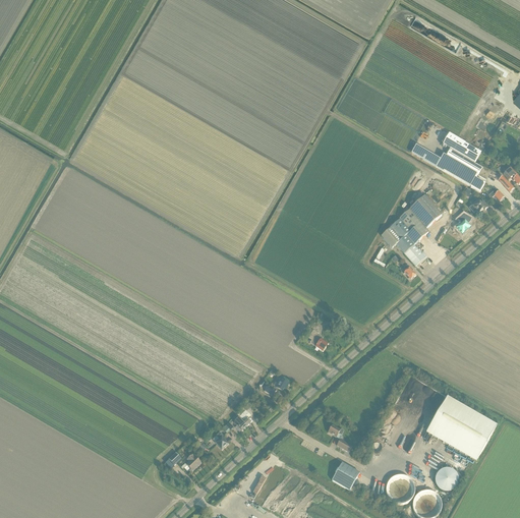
[(474,161),(480,150),(464,140),(449,130),(442,141),(450,147),(445,155),(477,173),(485,178),(490,170),(474,161)]
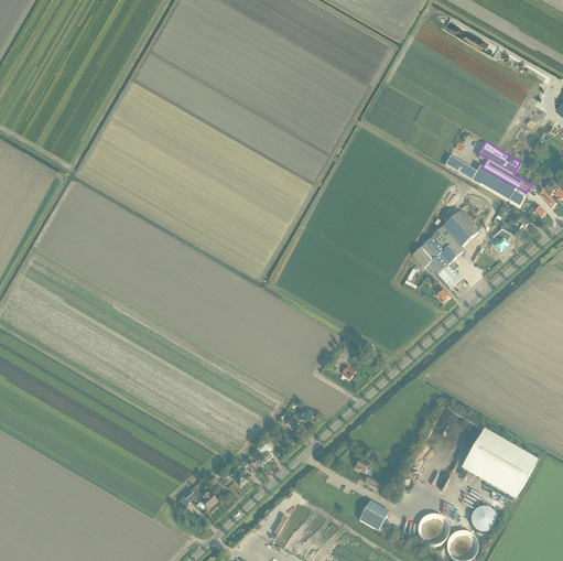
[(445,163),(444,163),(480,184),(480,183),(500,194),(509,200),(508,201),(518,206),(524,196),(515,191),(477,169),(475,171),(448,157),(445,163)]
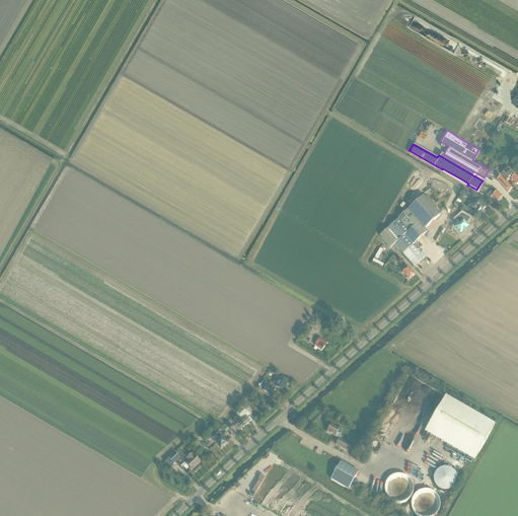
[(517,174),(509,164),(500,171),(506,177),(511,173),(512,174),(510,176),(516,182),(517,181),(517,180),(517,174)]
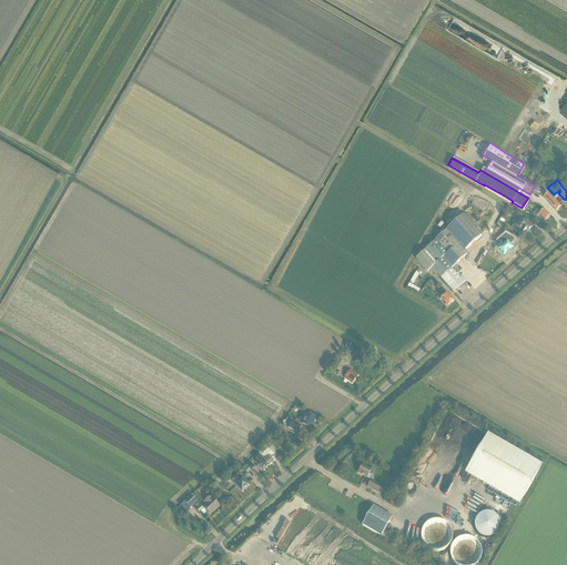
[(560,203),(555,197),(554,197),(552,195),(552,194),(547,190),(543,194),(547,199),(549,201),(555,208),(556,208),(558,205),(560,203)]
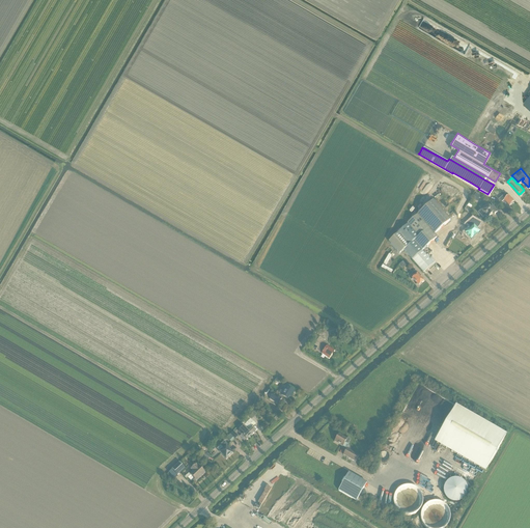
[(513,199),(508,192),(505,190),(498,196),(501,199),(503,197),(508,203),(509,202),(510,202),(511,201),(513,199)]
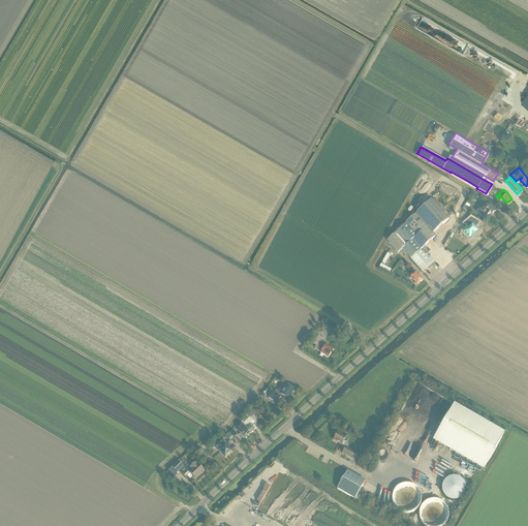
[(435,234),(432,230),(447,216),(431,197),(414,211),(405,220),(386,238),(397,250),(402,246),(422,269),(431,259),(433,258),(429,253),(428,253),(426,250),(424,251),(421,247),(435,234)]
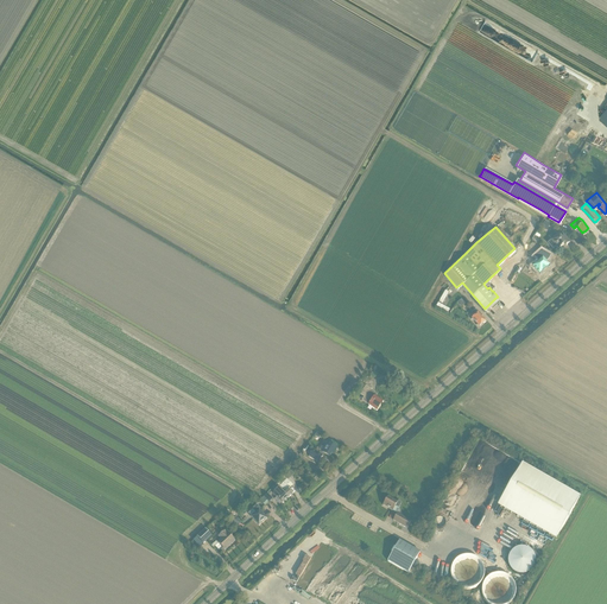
[(550,237),(547,240),(552,246),(555,243),(557,246),(563,241),(566,242),(569,239),(562,230),(560,233),(557,230),(550,237)]
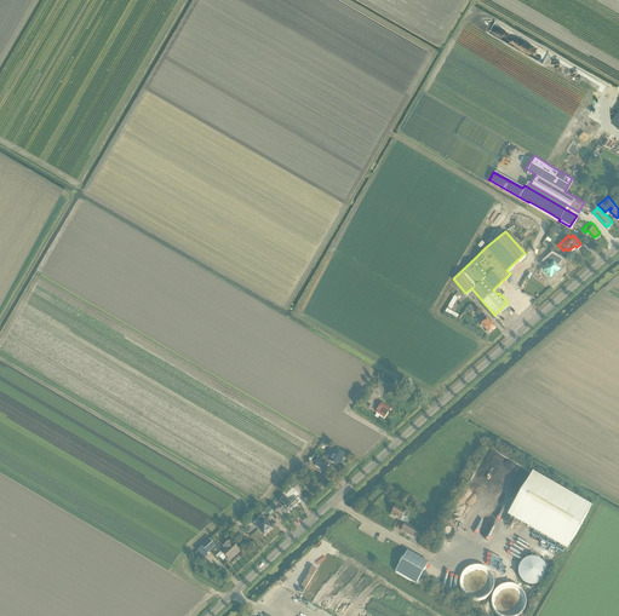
[(549,263),(542,269),(549,276),(552,272),(555,271),(560,268),(556,263),(559,262),(560,258),(551,253),(545,258),(549,263)]
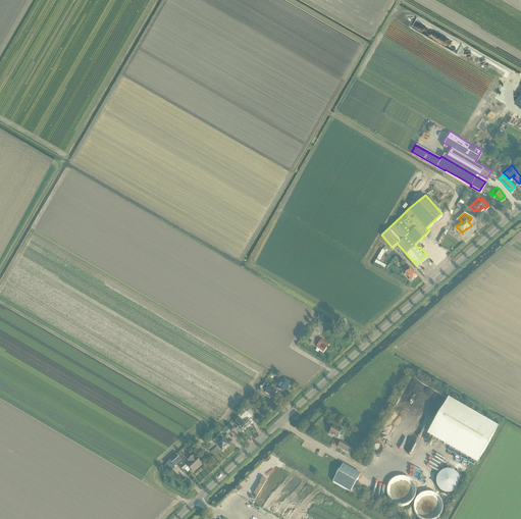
[(384,258),(389,248),(386,246),(381,257),(384,258)]
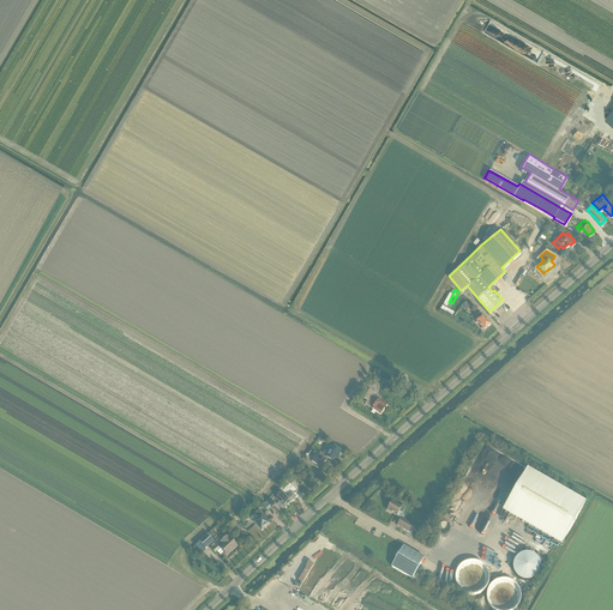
[(448,302),(446,306),(458,313),(460,309),(448,302)]
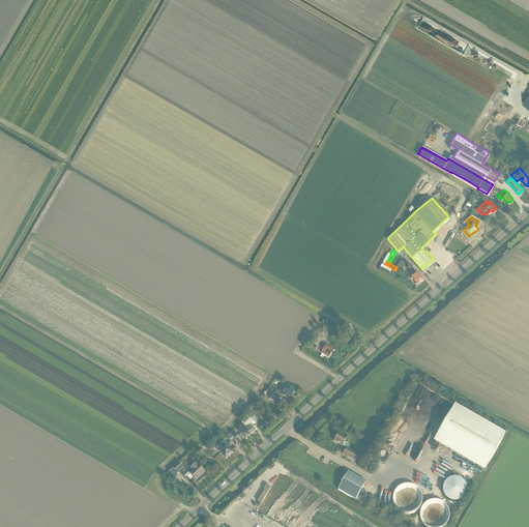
[(439,263),(431,269),(434,275),(443,269),(439,263)]
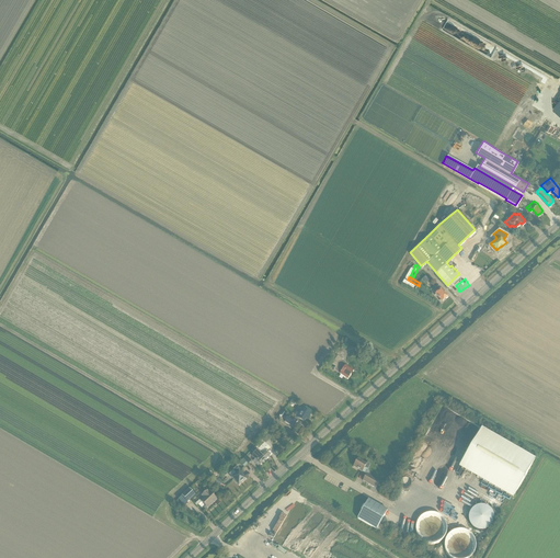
[(441,285),(438,283),(434,286),(436,288),(434,291),(441,298),(442,298),(443,298),(444,297),(445,295),(447,293),(443,288),(444,288),(441,285)]
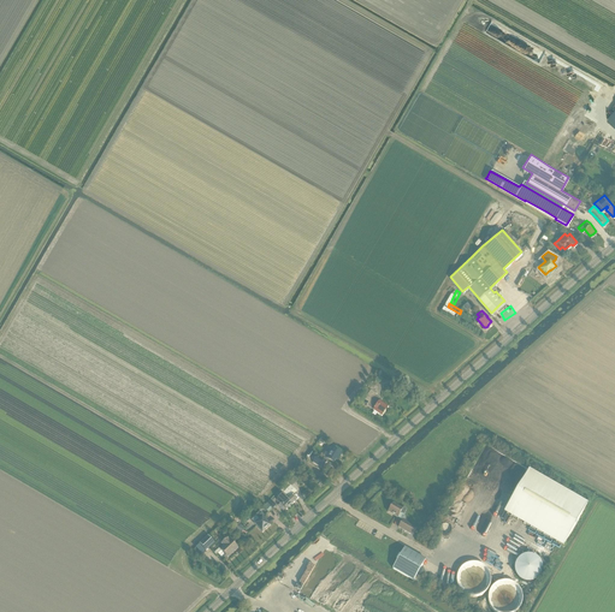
[(380,414),(388,403),(379,398),(380,396),(365,384),(359,392),(364,396),(367,399),(366,402),(372,406),(372,408),(380,414)]
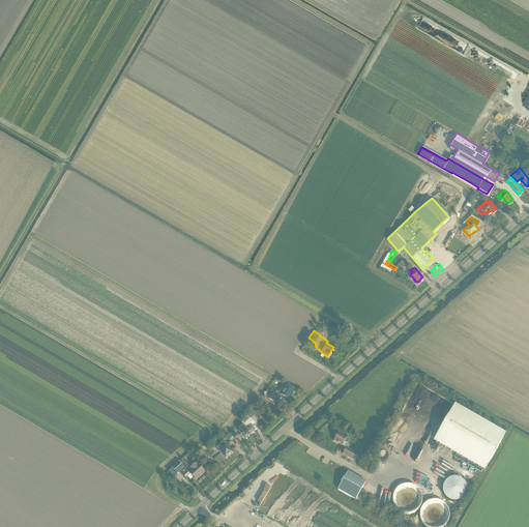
[(290,391),(290,392),(293,388),(284,382),(282,386),(283,387),(281,390),(280,389),(277,392),(272,389),(268,396),(276,401),(281,394),(282,392),(287,397),(290,391)]
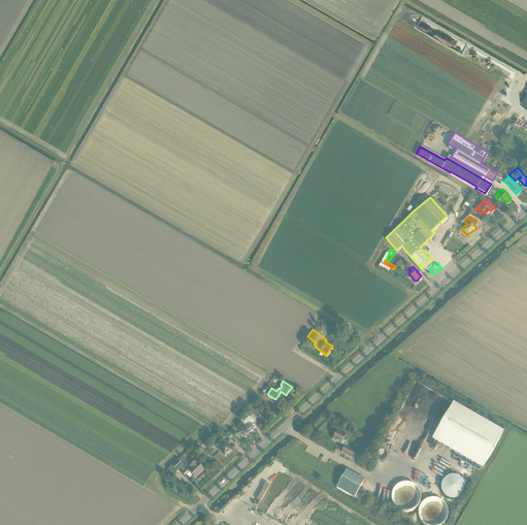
[(431,436),(482,465),(503,429),(453,399),(431,436)]
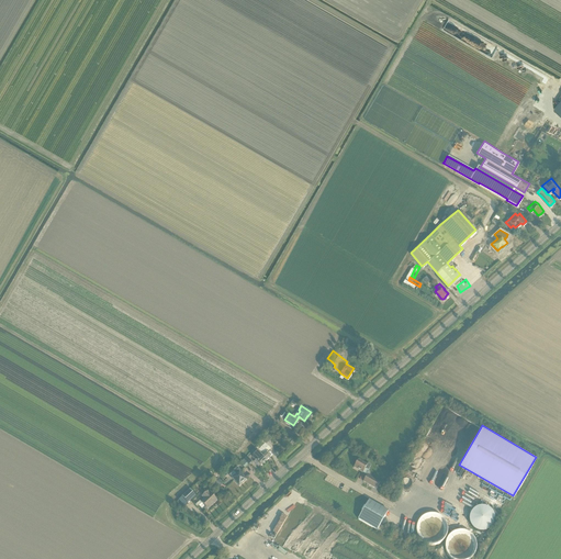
[(258,450),(260,449),(262,453),(261,454),(266,458),(270,453),(267,449),(270,446),(265,440),(268,437),(267,436),(269,434),(268,433),(270,431),(268,428),(265,433),(264,432),(261,436),(260,437),(261,437),(254,446),(258,450)]
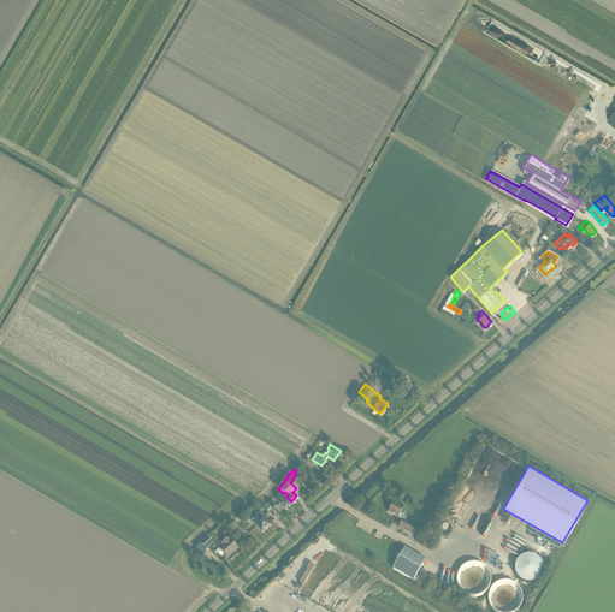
[(287,497),(283,493),(278,488),(276,491),(278,494),(276,497),(285,506),(291,501),(287,497)]
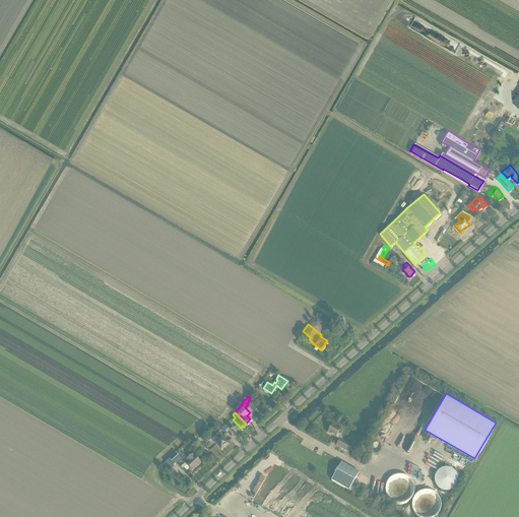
[(339,426),(338,427),(331,423),(327,430),(335,435),(337,431),(340,433),(342,428),(339,426)]
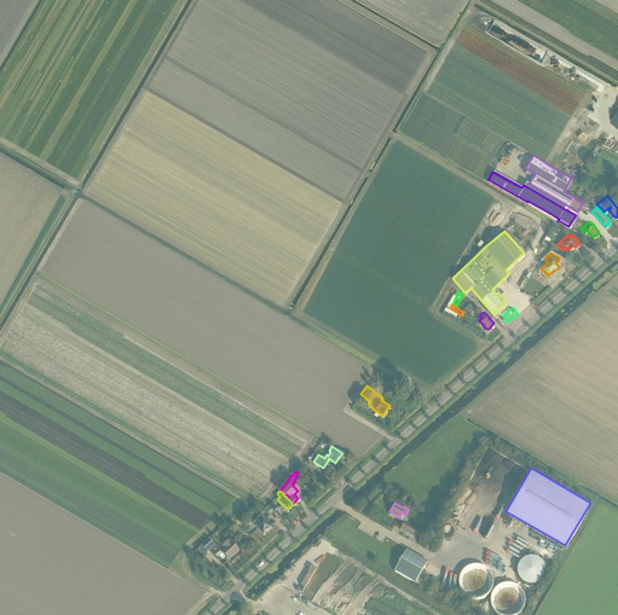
[(256,515),(253,518),(255,522),(254,522),(263,532),(271,524),(264,516),(265,515),(260,510),(260,511),(256,515)]
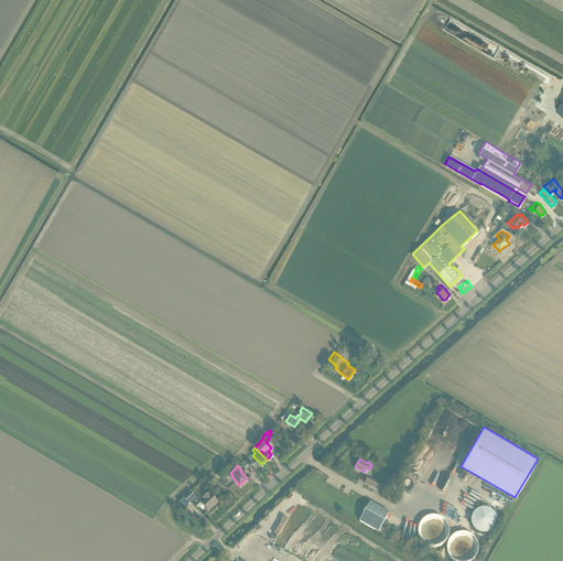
[(380,481),(368,474),(364,481),(376,488),(380,481)]
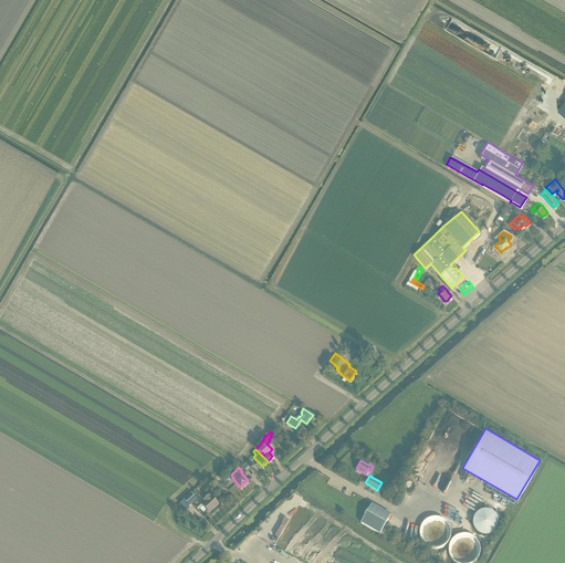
[(225,482),(215,477),(211,482),(221,488),(225,482)]
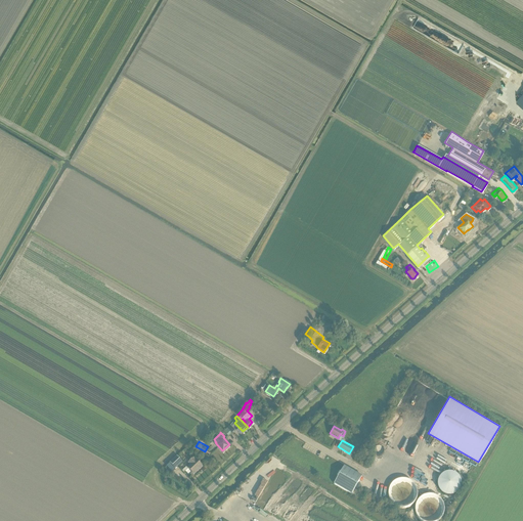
[(237,445),(227,449),(230,457),(241,451),(237,445)]
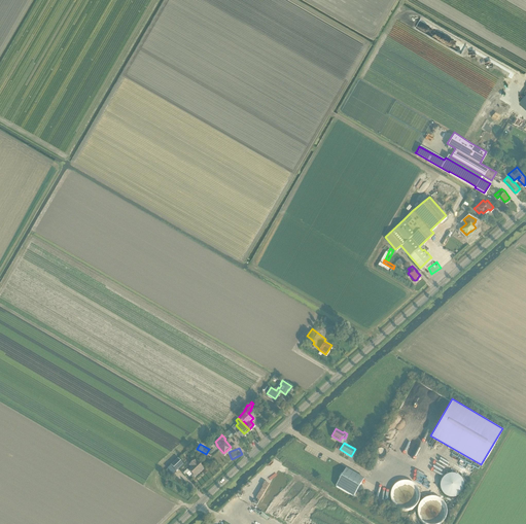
[(188,468),(185,472),(189,475),(191,473),(194,475),(199,469),(203,466),(194,457),(193,458),(190,455),(187,458),(189,461),(187,462),(189,464),(187,467),(188,468)]
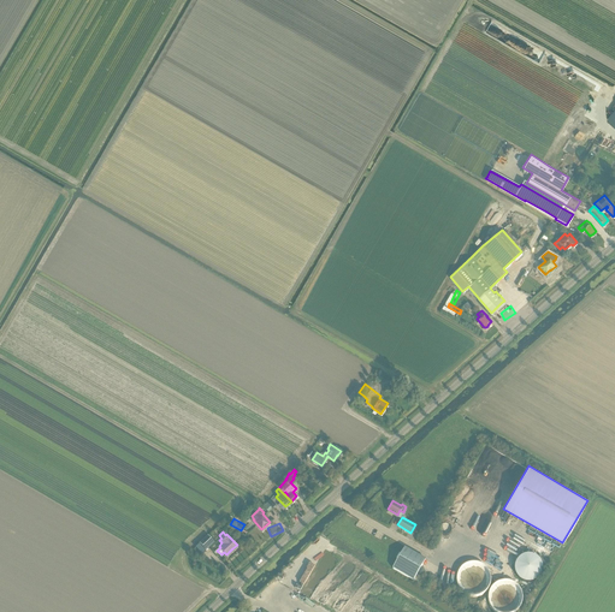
[(203,546),(205,548),(213,540),(207,533),(197,541),(199,541),(203,546)]
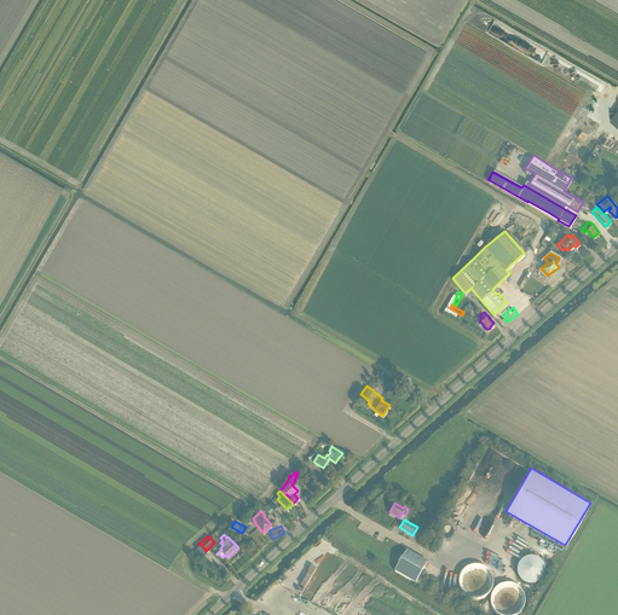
[(200,544),(196,547),(202,553),(206,551),(204,549),(200,544)]
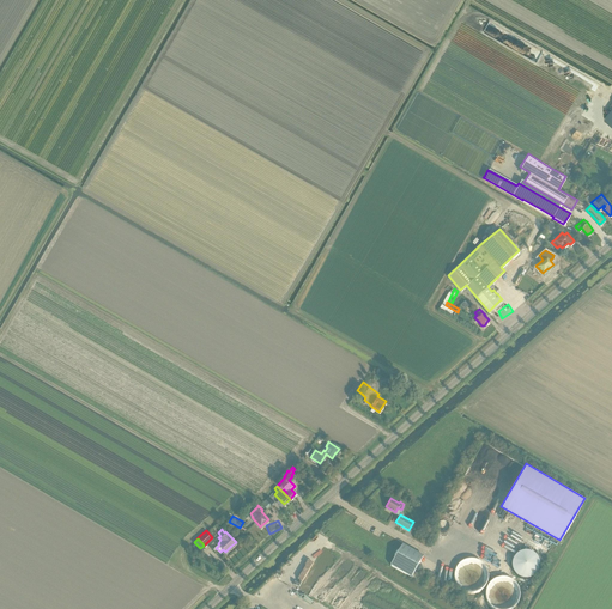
[(414,568),(423,554),(401,541),(389,562),(410,574),(411,574),(414,577),(418,570),(414,568)]
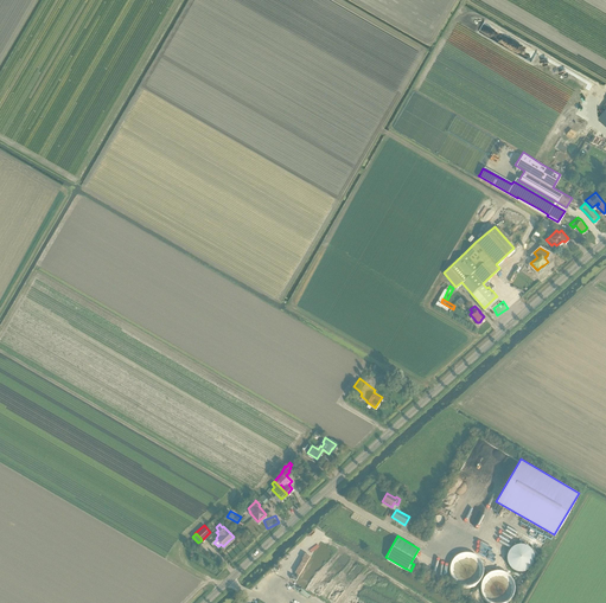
[(521,543),(520,543),(518,543),(517,543),(516,543),(515,543),(514,544),(512,545),(511,545),(510,546),(510,547),(509,547),(508,549),(508,550),(508,551),(506,552),(506,553),(506,555),(506,556),(506,557),(506,558),(506,559),(508,560),(508,562),(508,563),(509,564),(510,564),(510,565),(511,566),(512,566),(514,568),(515,569),(516,569),(517,569),(518,570),(520,570),(521,570),(522,569),(523,569),(524,569),(525,568),(527,568),(528,566),(529,566),(529,565),(530,564),(531,564),(531,563),(533,562),(533,560),(533,559),(534,558),(534,557),(534,556),(534,555),(534,553),(533,552),(533,551),(533,550),(531,549),(531,547),(530,547),(529,546),(529,545),(528,545),(527,544),(525,544),(524,543),(523,543),(522,543),(521,543)]
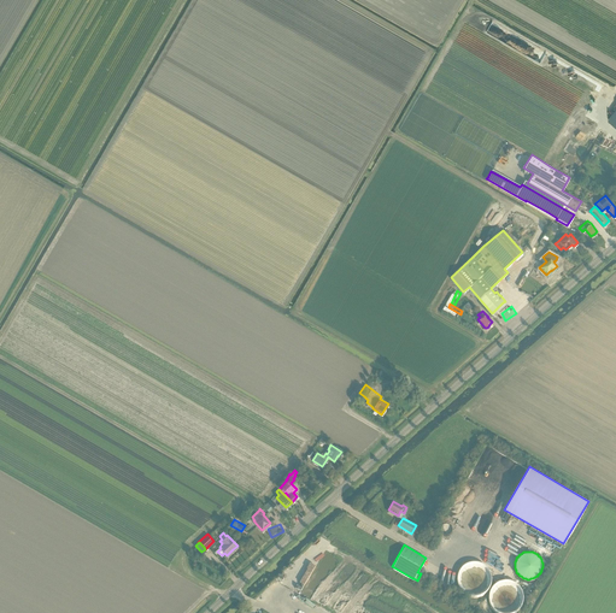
[(471,590),(473,590),(474,590),(475,590),(476,589),(477,589),(479,589),(480,588),(481,587),(482,585),(484,585),(484,584),(485,583),(485,582),(486,581),(486,579),(486,578),(487,577),(487,576),(487,575),(486,573),(486,572),(486,571),(485,570),(485,569),(484,567),(484,566),(482,565),(481,565),(480,564),(480,563),(479,563),(477,563),(476,561),(475,561),(474,561),(473,561),(471,561),(470,561),(468,561),(467,563),(465,563),(464,564),(463,565),(462,565),(461,566),(461,567),(459,569),(459,570),(458,571),(458,572),(458,573),(458,575),(458,576),(458,577),(458,578),(458,579),(458,581),(459,582),(459,583),(461,584),(461,585),(462,585),(463,587),(464,588),(465,588),(467,589),(468,589),(470,590),(471,590)]
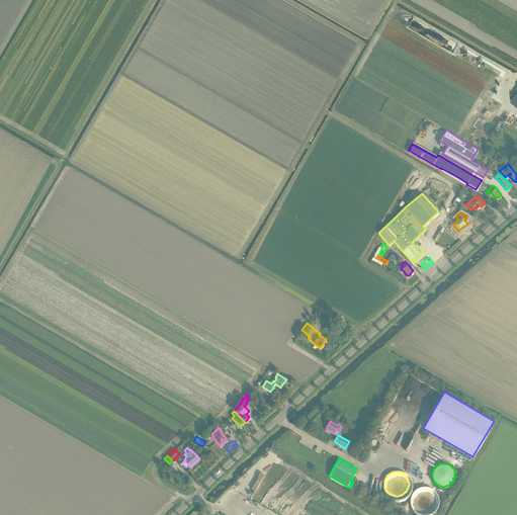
[(423,487),(422,487),(421,487),(420,487),(419,487),(418,487),(418,488),(417,488),(416,489),(415,489),(415,490),(414,490),(414,491),(413,492),(413,493),(412,493),(412,494),(412,495),(412,496),(412,497),(412,498),(412,499),(412,500),(413,501),(413,502),(414,503),(415,504),(416,505),(417,505),(418,506),(419,506),(420,507),(421,507),(422,507),(423,507),(424,507),(424,506),(425,506),(426,506),(427,505),(428,505),(428,504),(429,504),(430,503),(431,502),(431,501),(431,500),(432,499),(432,498),(432,497),(432,496),(432,495),(432,494),(431,493),(431,492),(430,491),(430,490),(429,490),(428,489),(427,488),(426,488),(425,487),(424,487),(423,487)]
